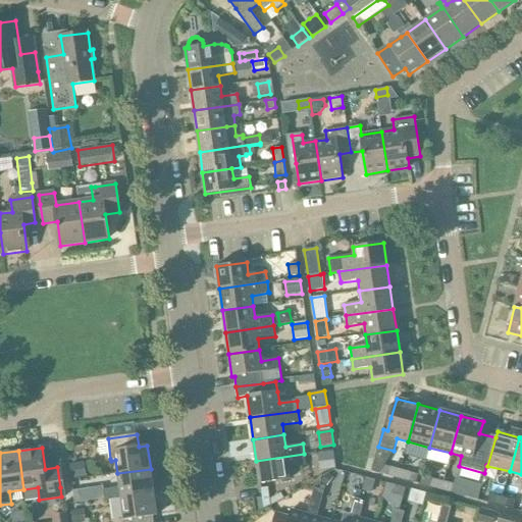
[(336,469),(334,452),(318,454),(321,471),(336,469)]
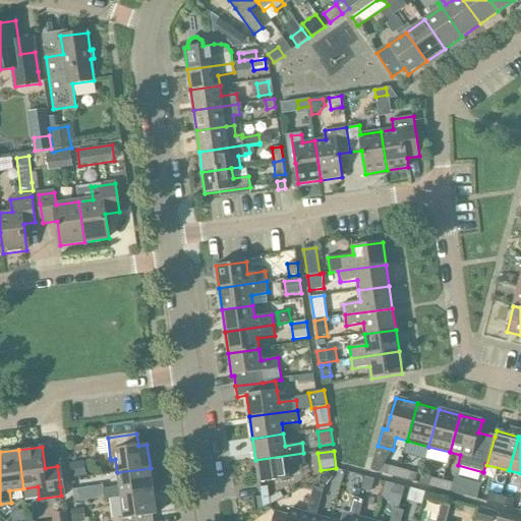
[(303,453),(255,460),(259,483),(290,478),(288,467),(305,465),(303,453)]
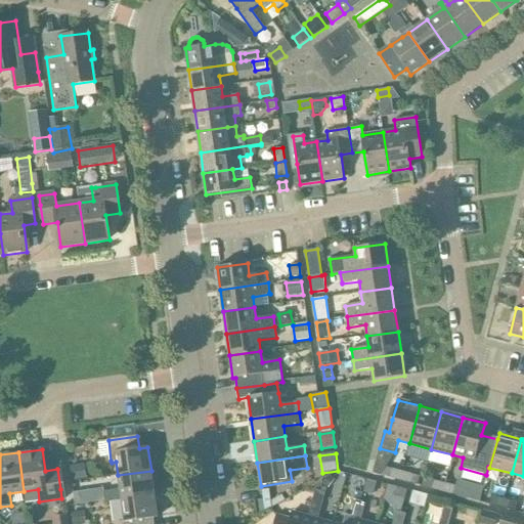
[(84,466),(70,467),(72,481),(86,479),(84,466)]
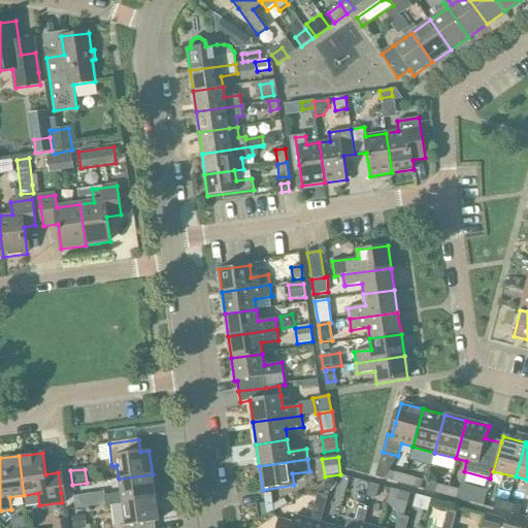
[(403,484),(405,475),(378,469),(376,476),(403,484)]
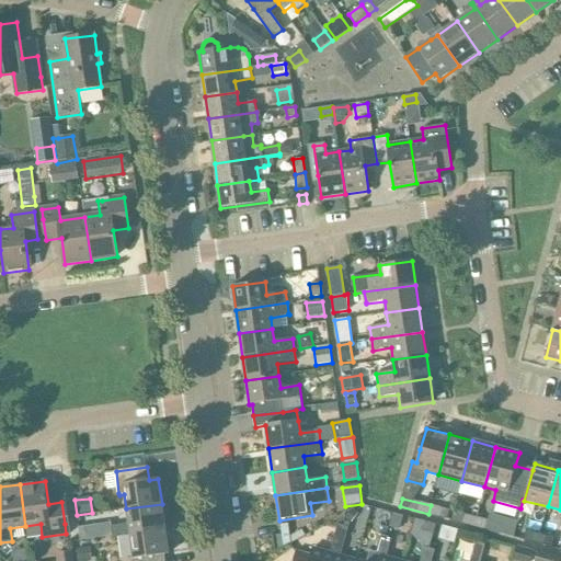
[(126,508),(128,524),(110,527),(112,536),(129,534),(165,528),(162,504),(126,508)]
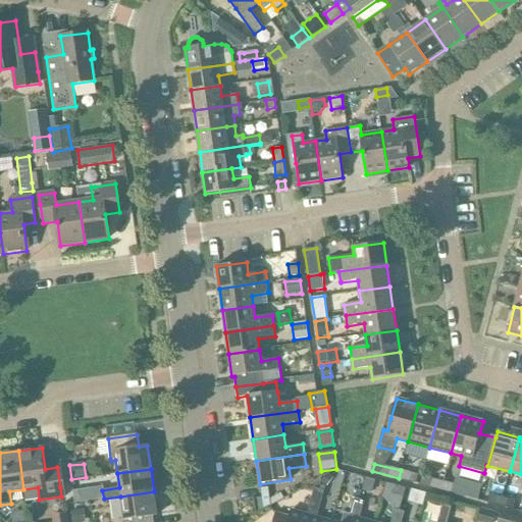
[(419,475),(411,473),(401,470),(399,478),(417,483),(419,475)]
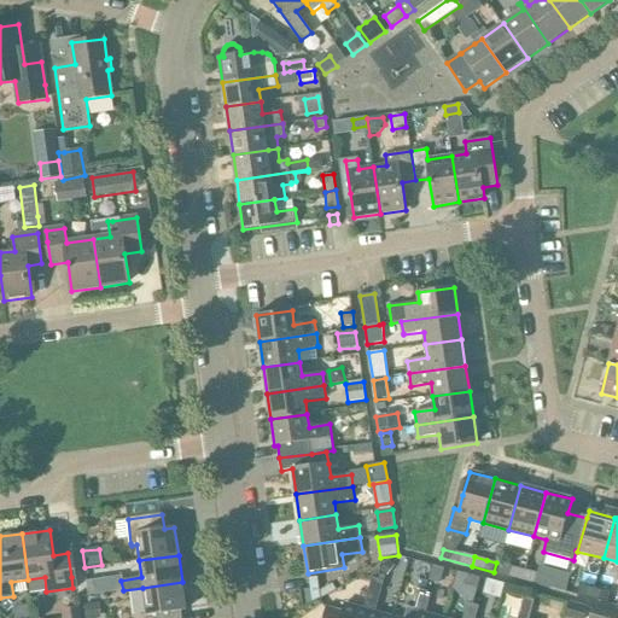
[(388,560),(379,571),(386,577),(395,566),(388,560)]
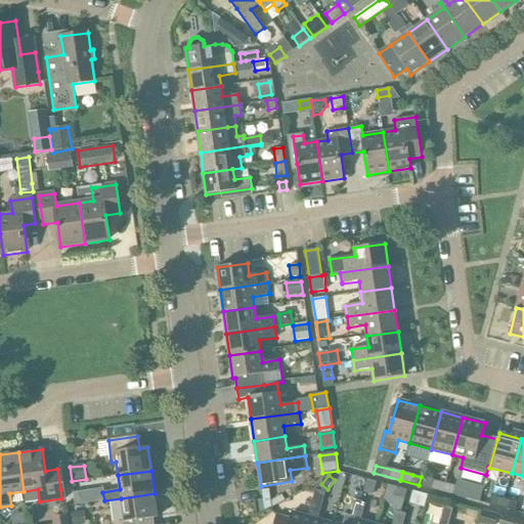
[(432,488),(443,491),(444,484),(434,481),(431,481),(431,478),(424,476),(422,486),(432,488)]
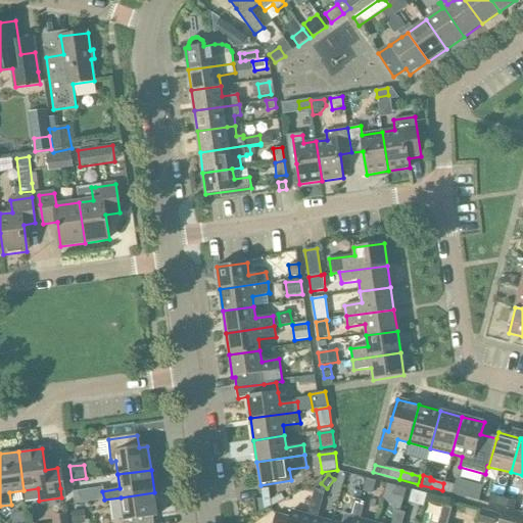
[(314,493),(313,497),(318,498),(320,490),(321,483),(322,478),(301,490),(314,493)]
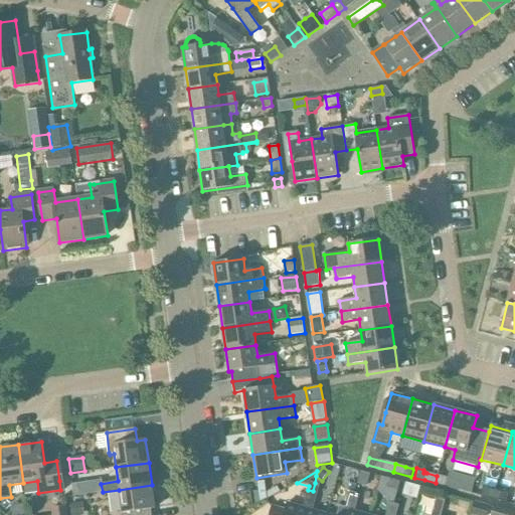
[(367,487),(371,474),(361,471),(357,484),(367,487)]
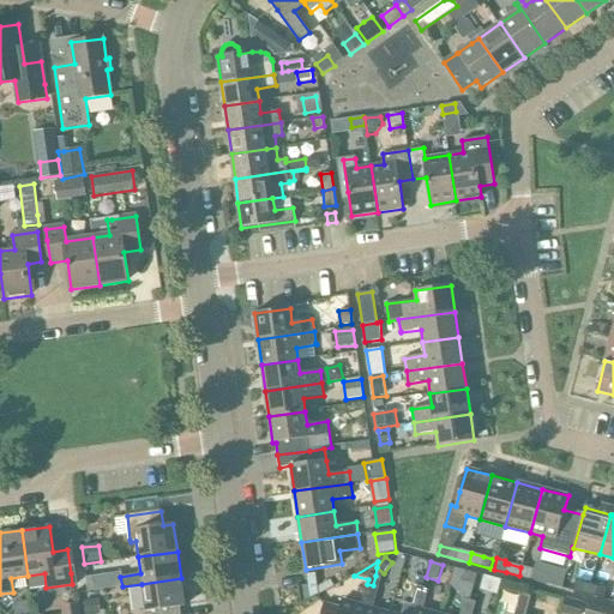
[(534,570),(521,567),(519,576),(531,579),(534,570)]
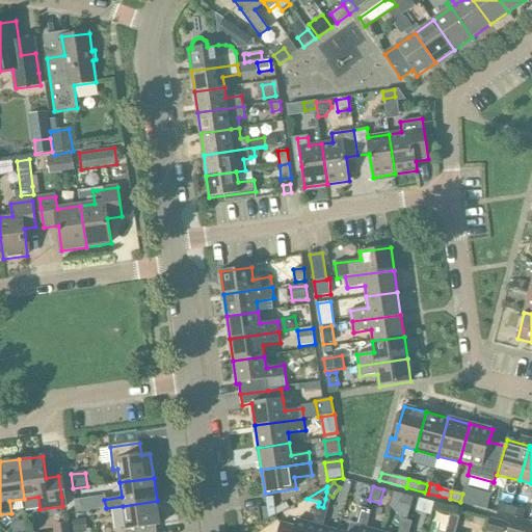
[(469,491),(466,503),(478,507),(482,496),(469,491)]
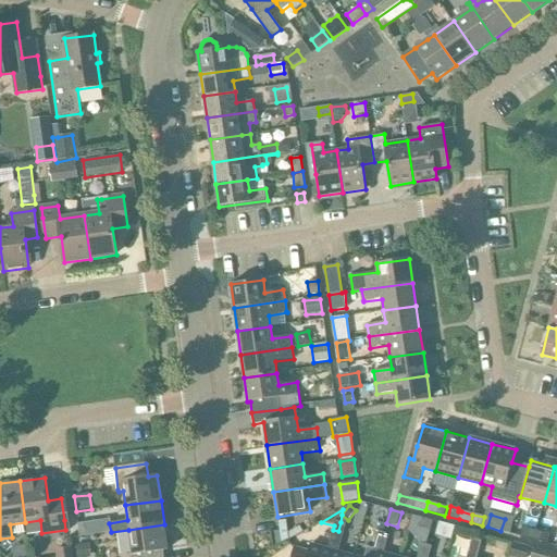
[(419,518),(416,530),(429,533),(432,521),(419,518)]
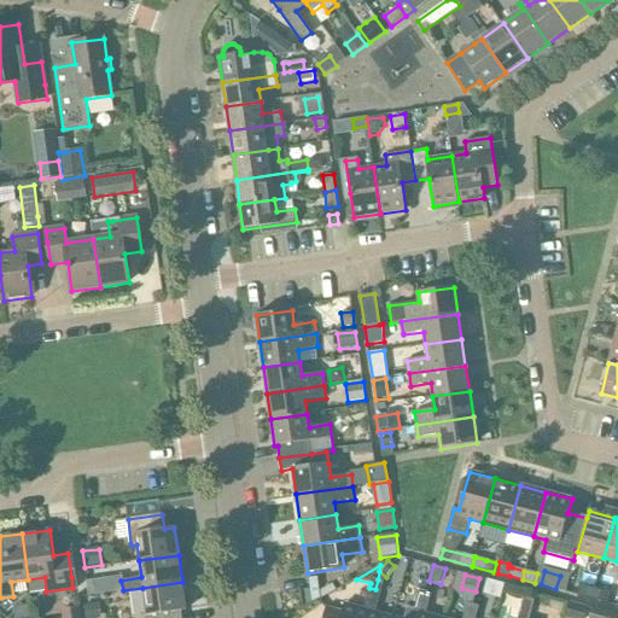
[(375,589),(369,588),(367,599),(378,601),(384,582),(378,579),(375,589)]
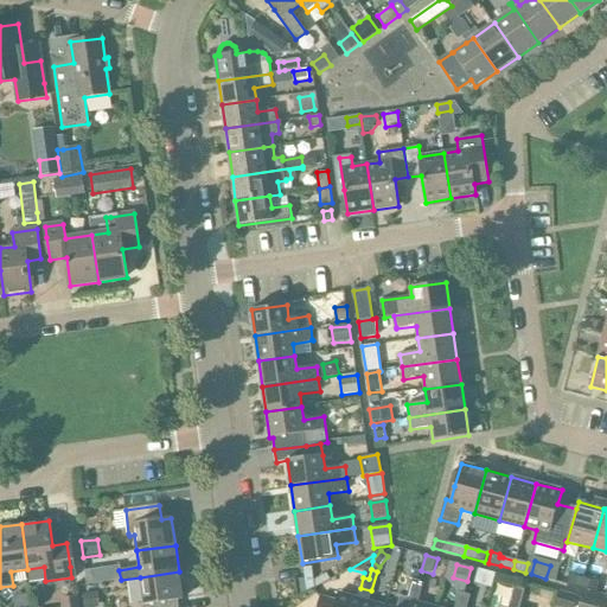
[(478,570),(474,583),(491,588),(496,575),(478,570)]
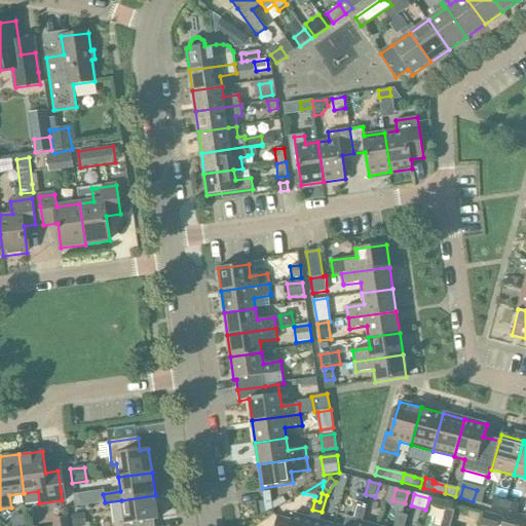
[(512,494),(510,501),(508,512),(518,514),(520,504),(516,503),(518,495),(512,494)]
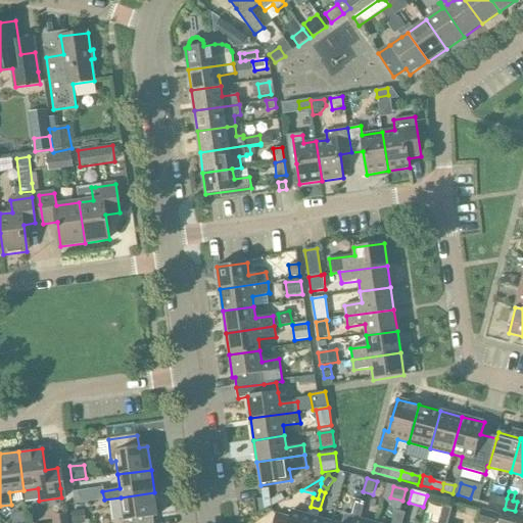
[(121,497),(124,522),(151,522),(151,518),(157,517),(154,492),(121,497)]
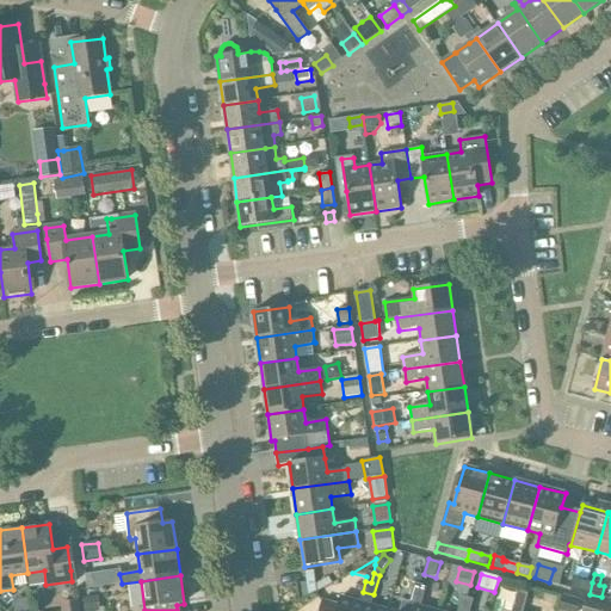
[(87,588),(97,587),(96,576),(86,578),(87,588)]
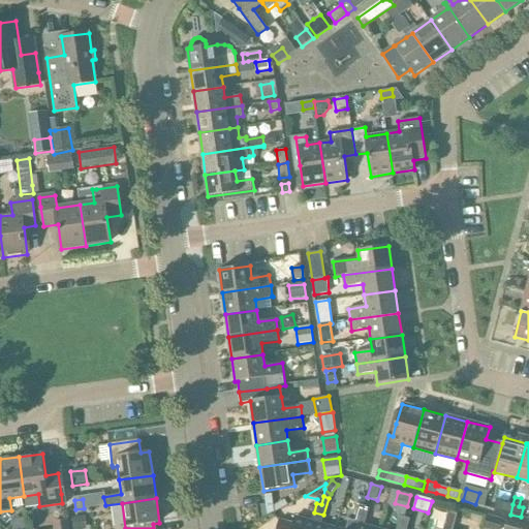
[(510,515),(512,504),(497,500),(494,509),(510,515)]
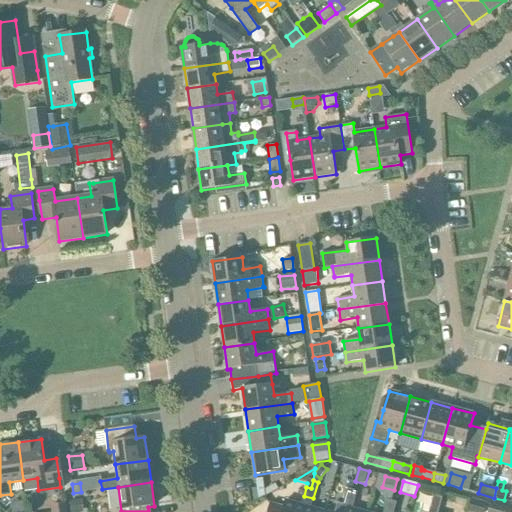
[(348,488),(346,497),(355,500),(357,491),(348,488)]
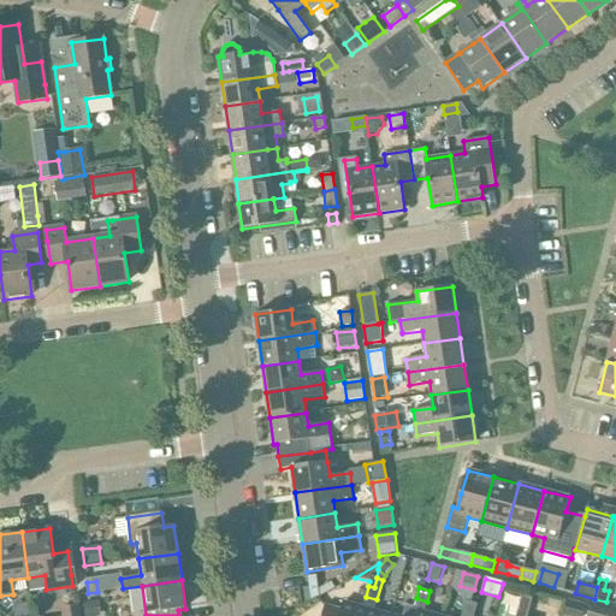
[(366,615),(368,609),(374,610),(377,599),(366,597),(362,608),(343,602),(342,610),(325,605),(321,615),(366,615)]
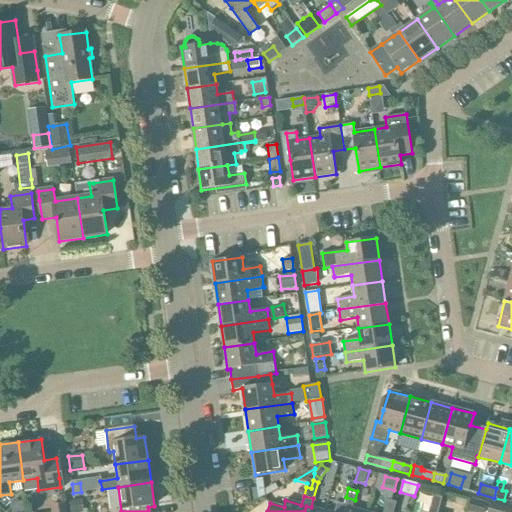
[(353,508),(355,500),(346,497),(343,506),(348,507),(353,508)]
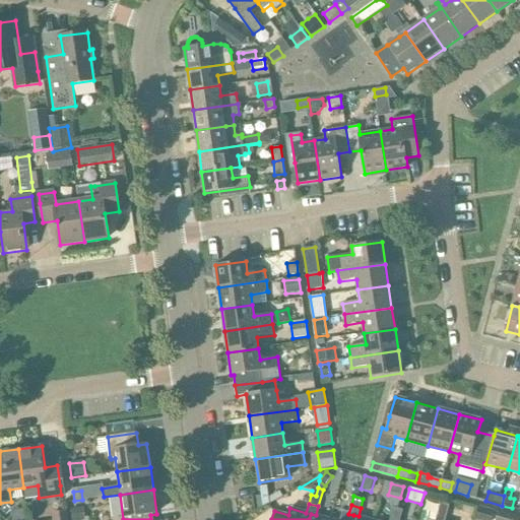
[(466,519),(472,519),(476,509),(463,505),(459,518),(466,519)]
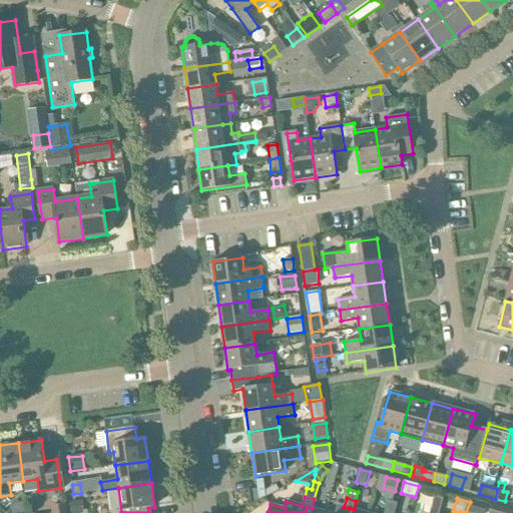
[(388,500),(386,509),(395,511),(398,503),(388,500)]
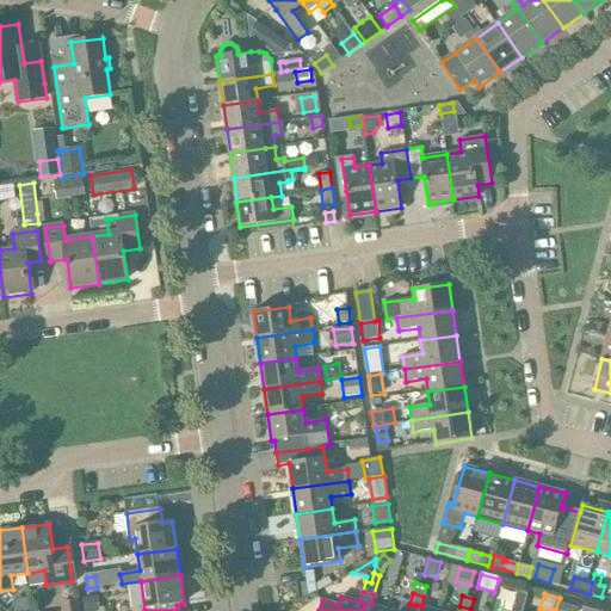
[(575,610),(579,600),(563,596),(560,610),(575,610)]
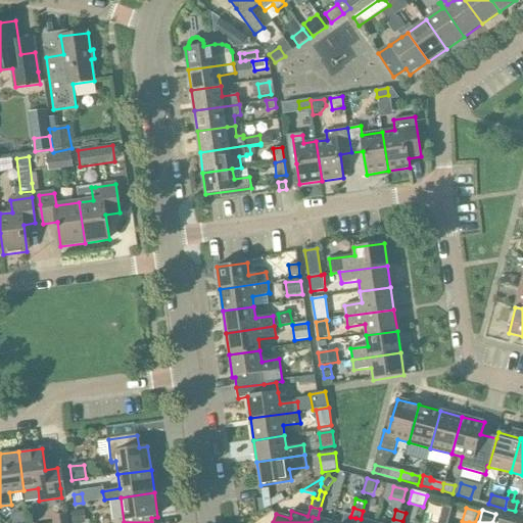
[(73,522),(86,522),(84,511),(72,512),(73,522)]
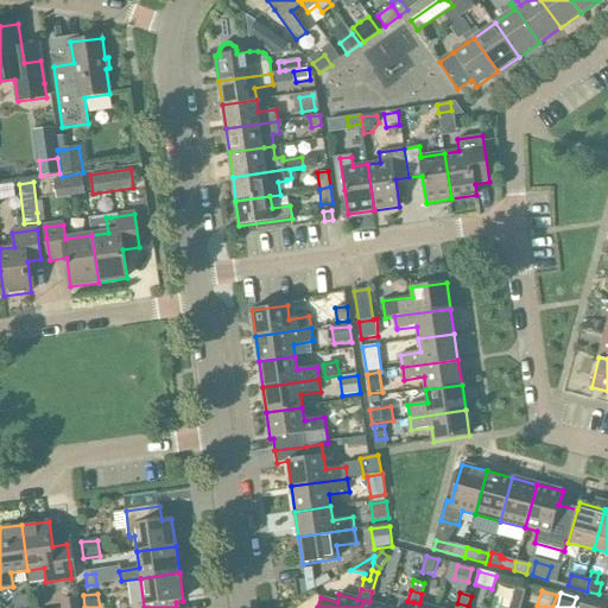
[(31,607),(30,596),(13,599),(13,607),(31,607)]
